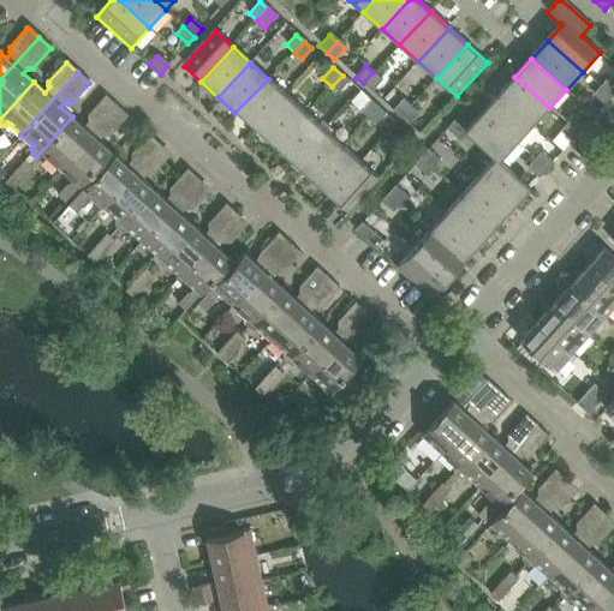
[(373,72),(363,83),(371,91),(381,81),(373,72)]
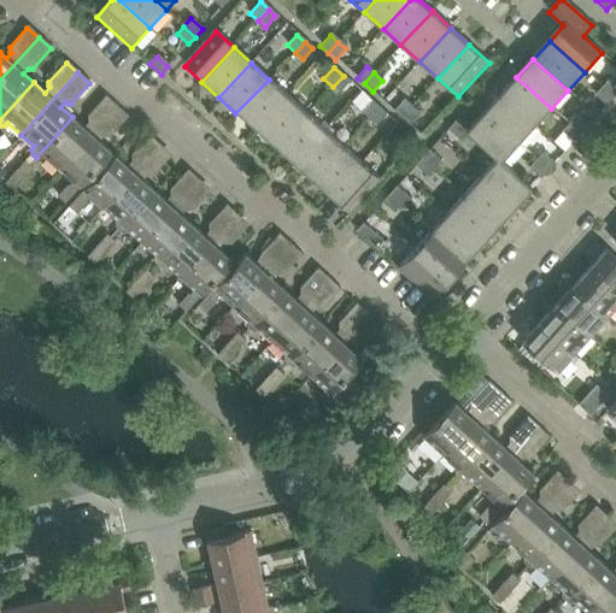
[(344,76),(333,87),(339,93),(350,81),(344,76)]
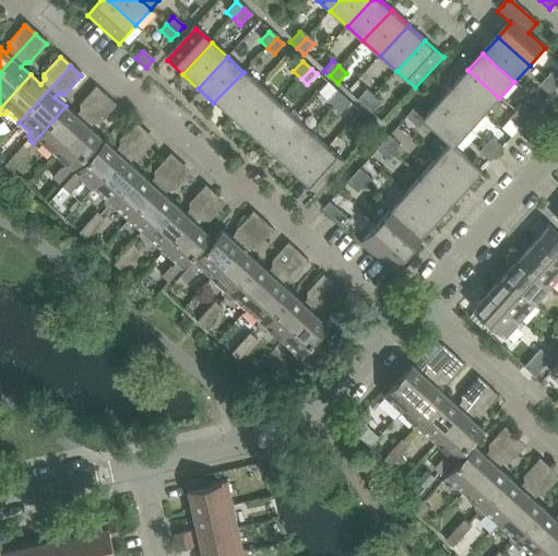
[(485,115),(499,98),(467,70),(453,86),(485,115)]
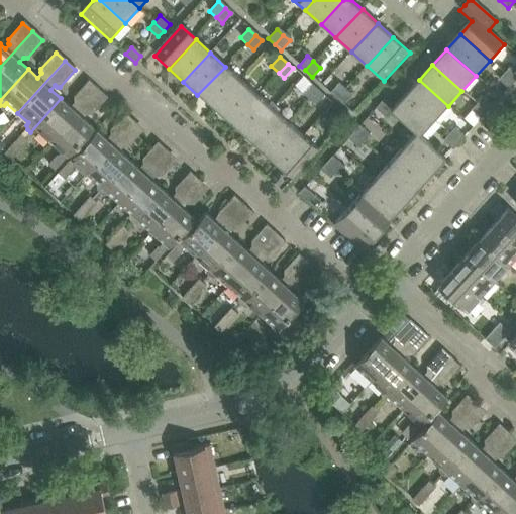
[(214,109),(240,81),(225,67),(197,95),(214,109)]
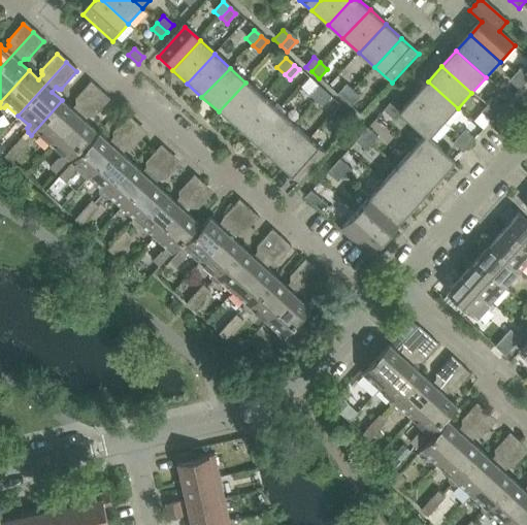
[(515,75),(525,84),(526,80),(526,75),(520,69),(515,75)]
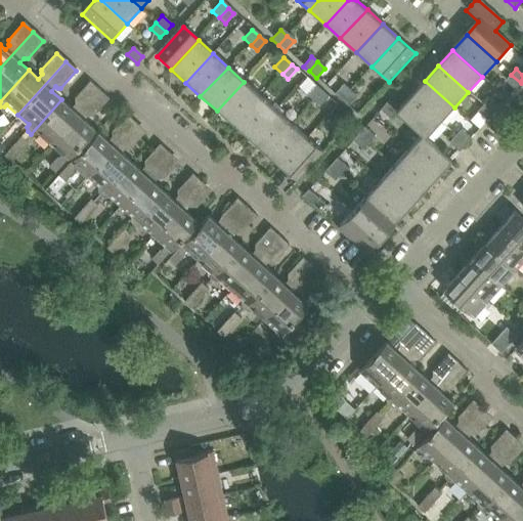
[(514,91),(521,83),(511,75),(504,82),(514,91)]
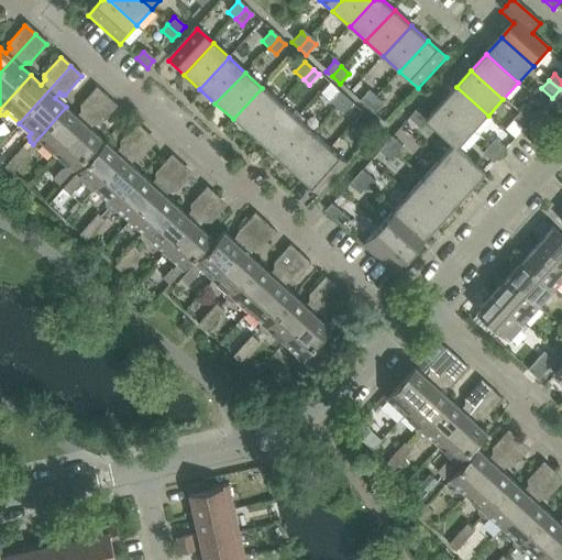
[(473,132),(488,116),(456,87),(442,103),(473,132)]
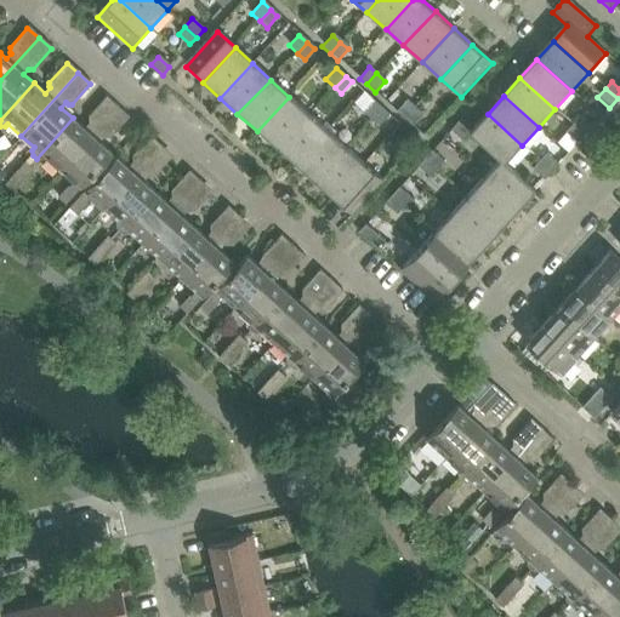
[(276,148),(308,114),(289,97),(257,131),(276,148)]
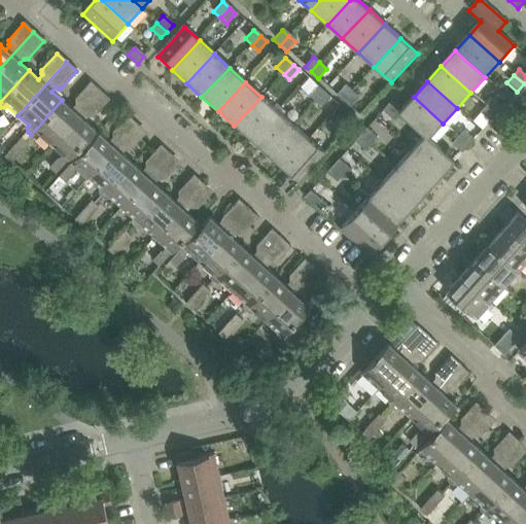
[(51,145),(99,92),(90,83),(74,101),(74,103),(75,104),(71,108),(62,100),(31,135),(34,137),(38,137),(40,135),(51,145)]
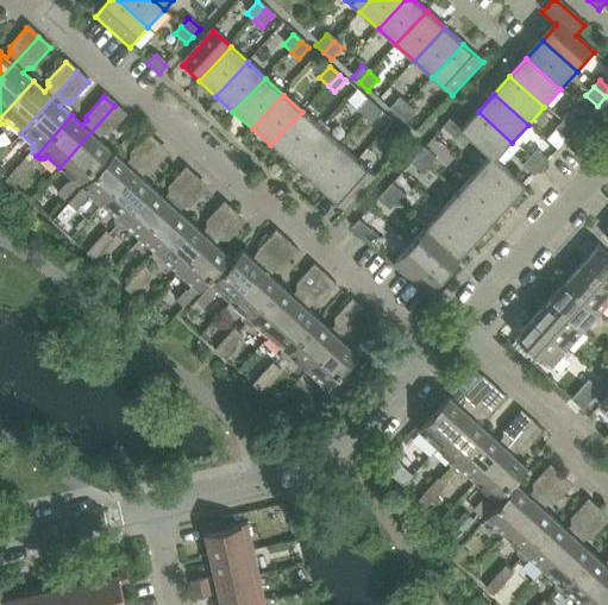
[(364,117),(375,106),(367,99),(357,109),(364,117)]
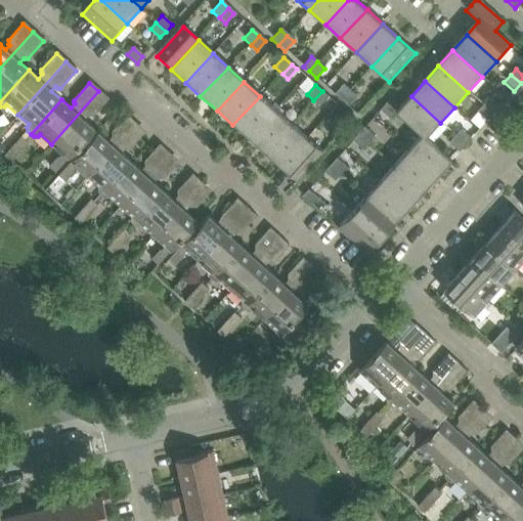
[(339,100),(348,91),(343,86),(334,95),(339,100)]
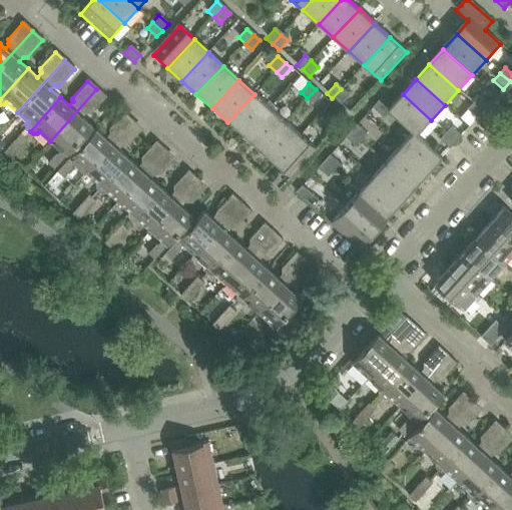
[(82,117),(86,113),(88,115),(90,115),(105,98),(96,89),(50,141),(61,151),(57,154),(56,153),(47,163),(54,169),(92,126),(82,117)]
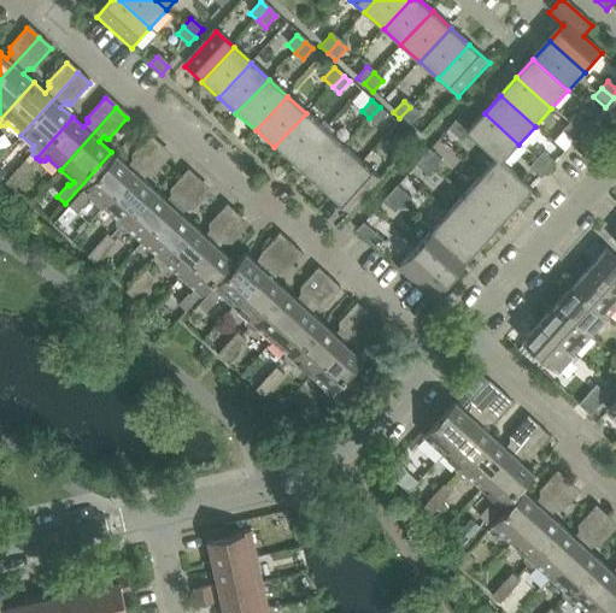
[(380,107),(369,118),(376,125),(386,115),(380,107)]
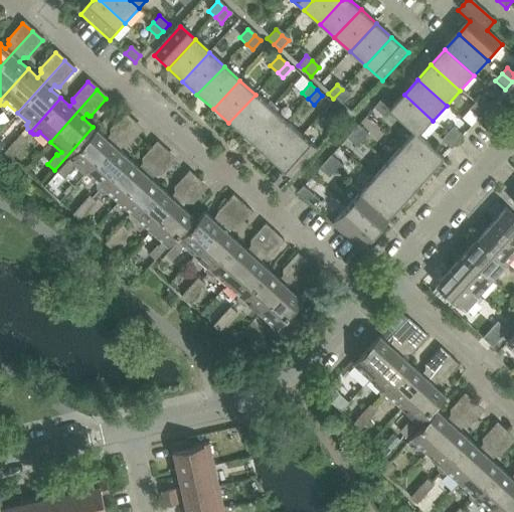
[(342,90),(333,99),(341,106),(349,96),(342,90)]
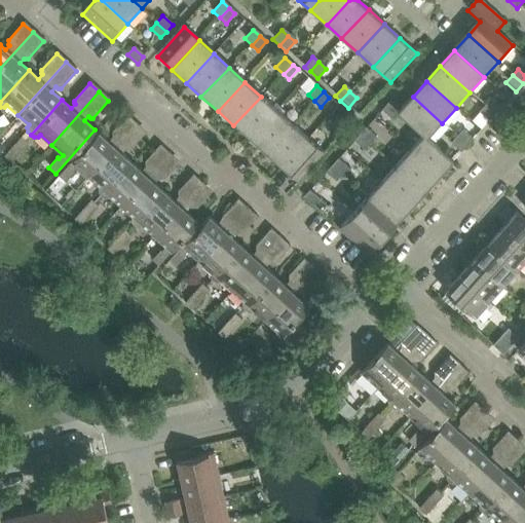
[(248,139),(276,111),(261,97),(233,125),(248,139)]
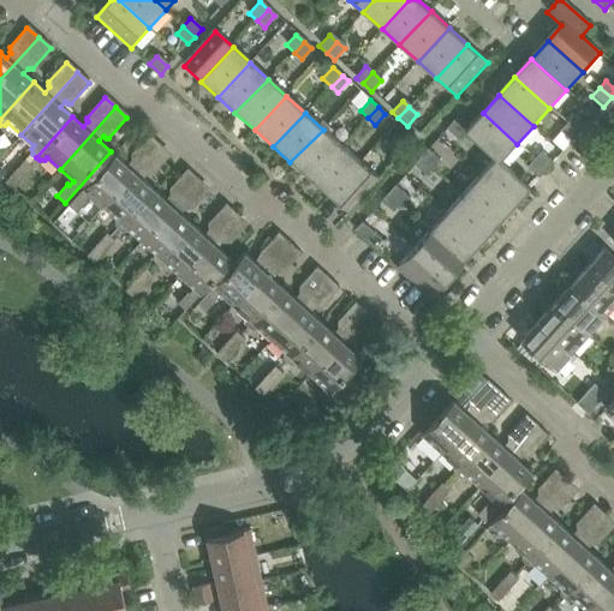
[(501,162),(517,144),(483,113),(464,132),(495,160),(500,163),(501,162)]
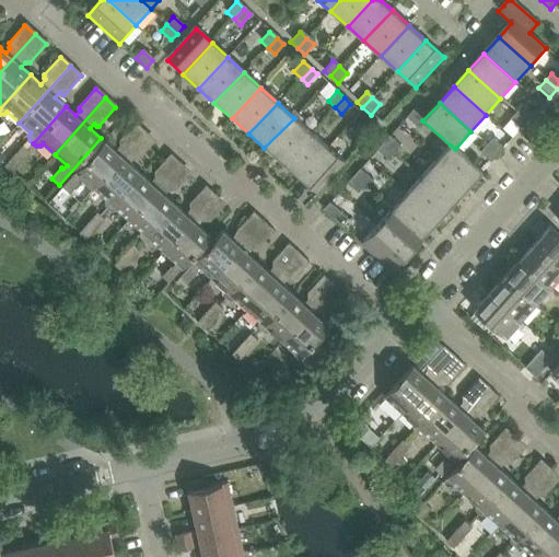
[(516,113),(527,123),(532,116),(522,107),(516,113)]
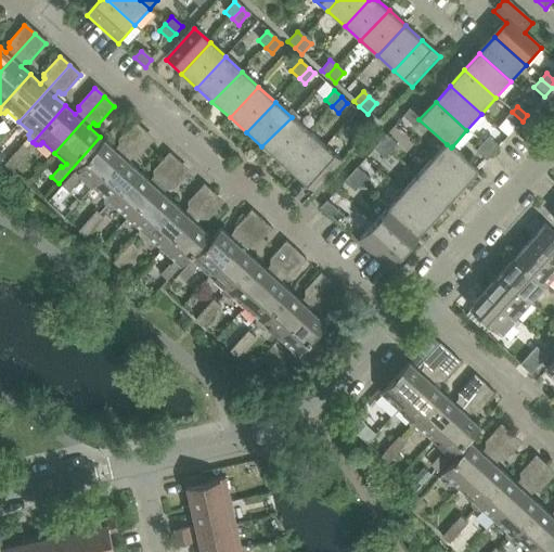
[(409,111),(402,118),(412,127),(419,120),(409,111)]
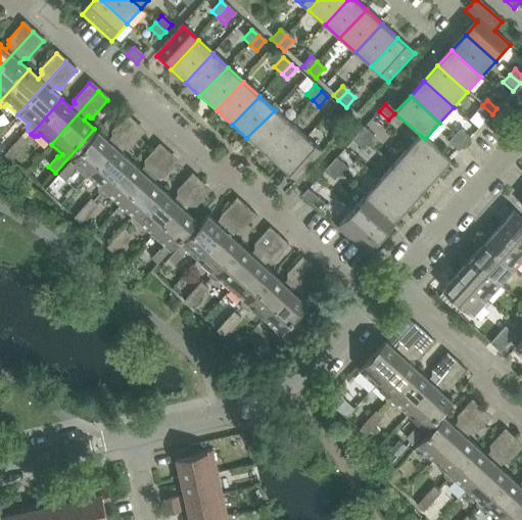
[(485,122),(492,114),(482,105),(475,113),(485,122)]
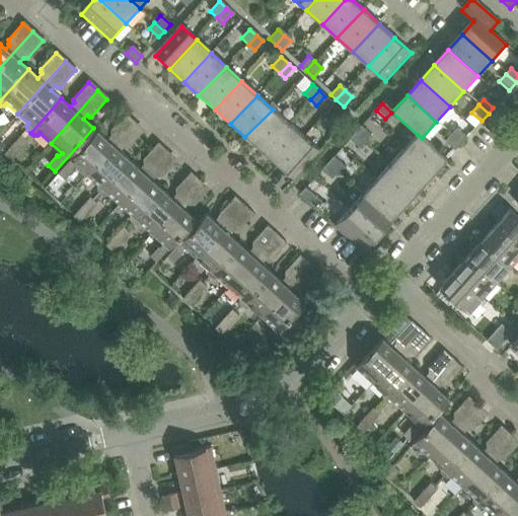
[(262,152),(289,124),(273,109),(244,137),(262,152)]
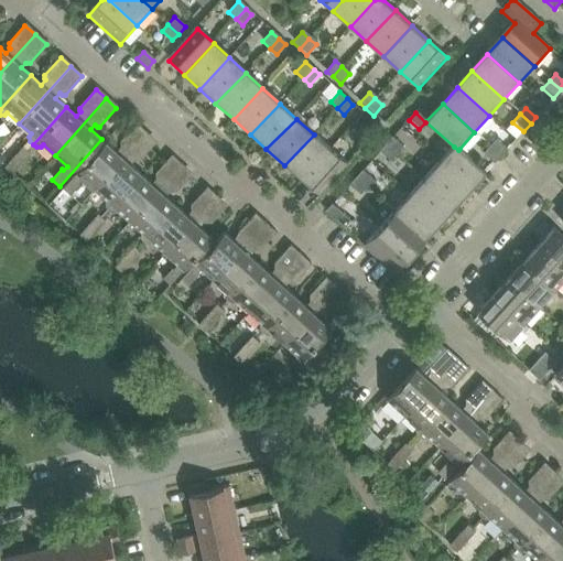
[(370,140),(379,130),(371,123),(363,133),(370,140)]
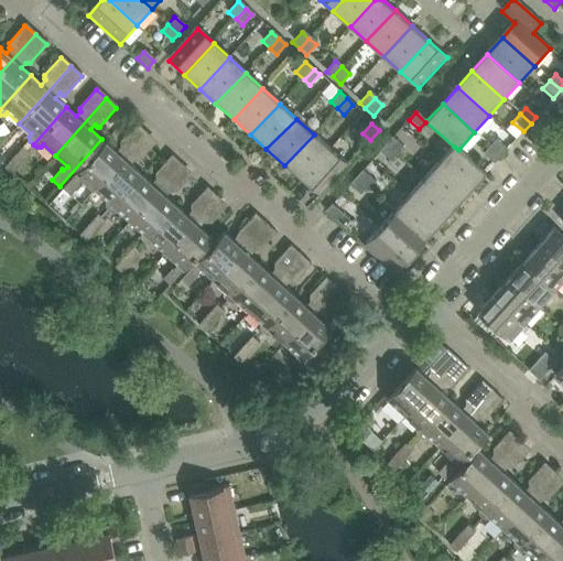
[(301,181),(329,149),(314,135),(284,165),(301,181)]
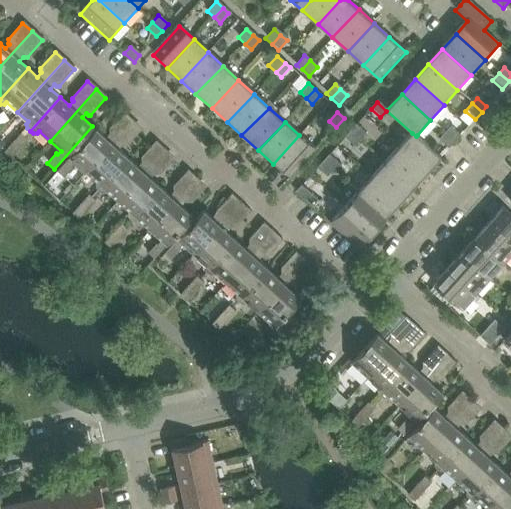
[(350,132),(359,140),(365,134),(356,125),(350,132)]
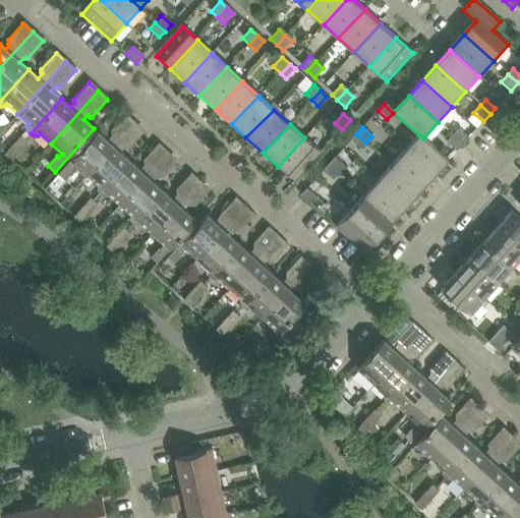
[(453,135),(462,145),(467,139),(457,130),(453,135)]
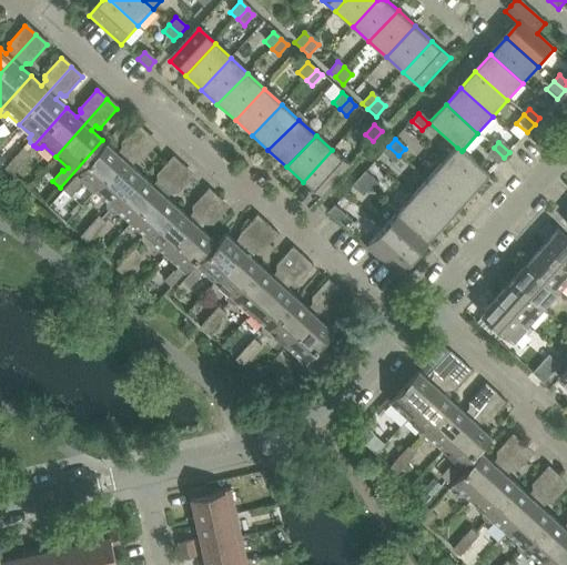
[(105,143),(63,191),(71,198),(81,187),(79,184),(82,181),(95,192),(124,160),(105,143)]
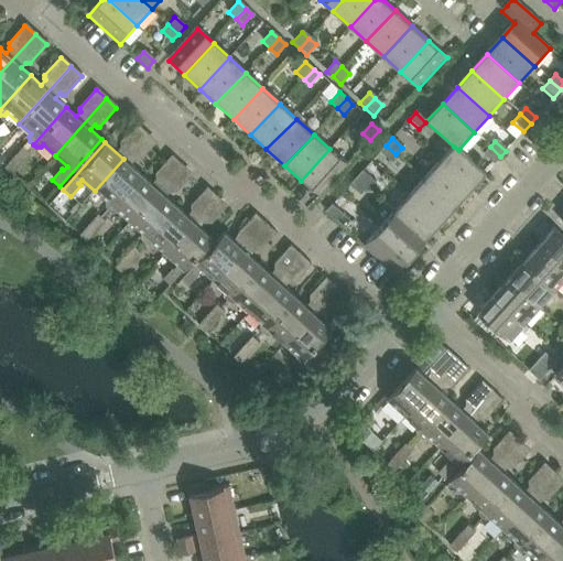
[(390,161),(396,154),(386,146),(379,151),(390,161)]
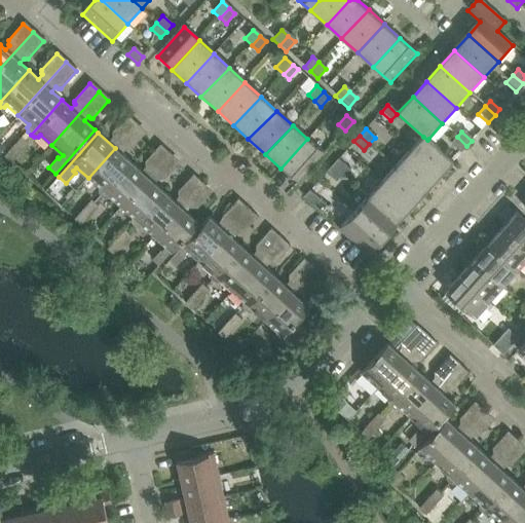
[(454,162),(428,139),(427,140),(423,137),(410,151),(441,178),(454,162)]
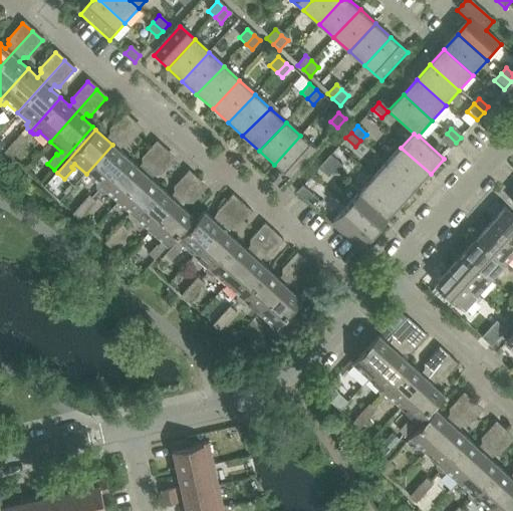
[(449,150),(456,143),(447,134),(440,141),(449,150)]
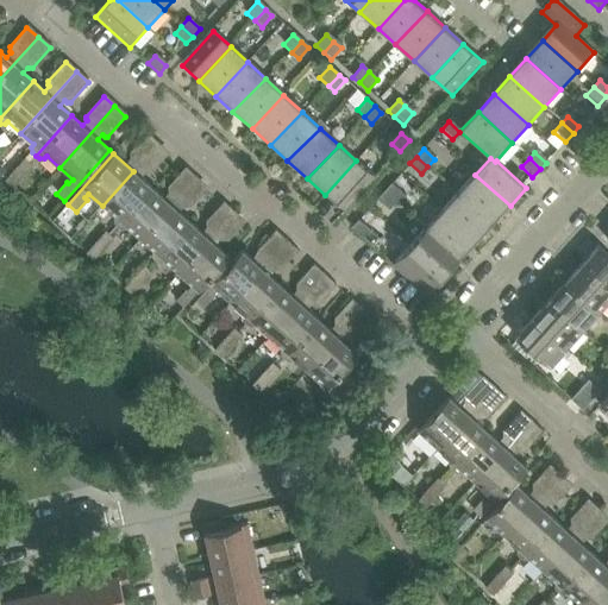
[(14,171),(23,178),(33,166),(24,159),(14,171)]
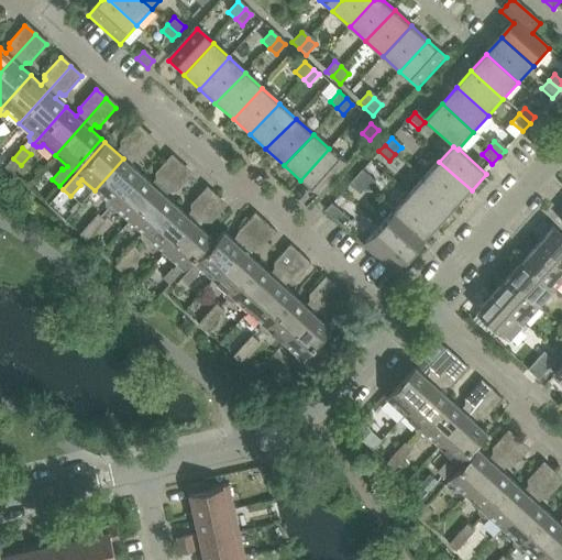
[(329,149),(300,180),(319,198),(349,166),(329,149)]
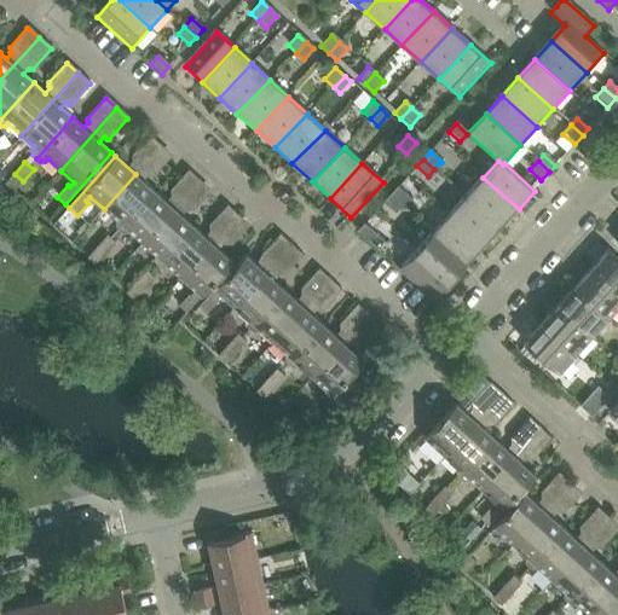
[(13,193),(23,181),(15,174),(4,185),(13,193)]
